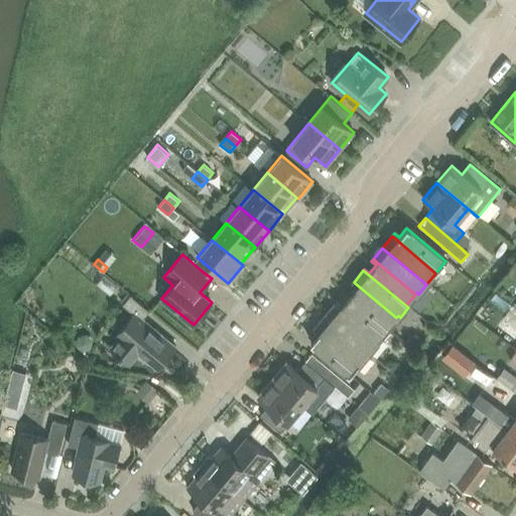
[(352,284),(357,288),(349,297),(387,329),(396,317),(354,282),(352,284)]
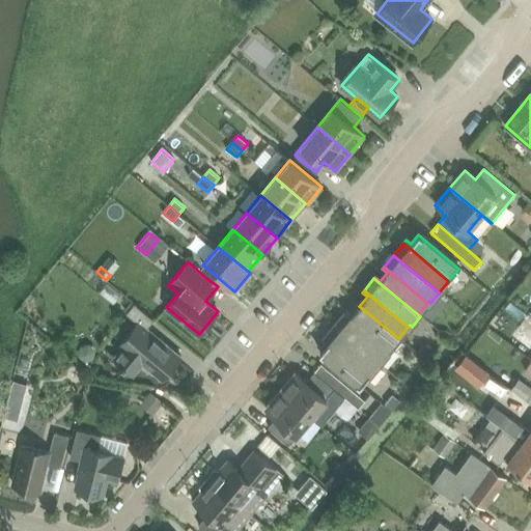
[(143,362),(162,379),(180,356),(146,328),(154,319),(135,303),(127,313),(138,323),(120,344),(123,346),(114,357),(134,373),(143,362)]
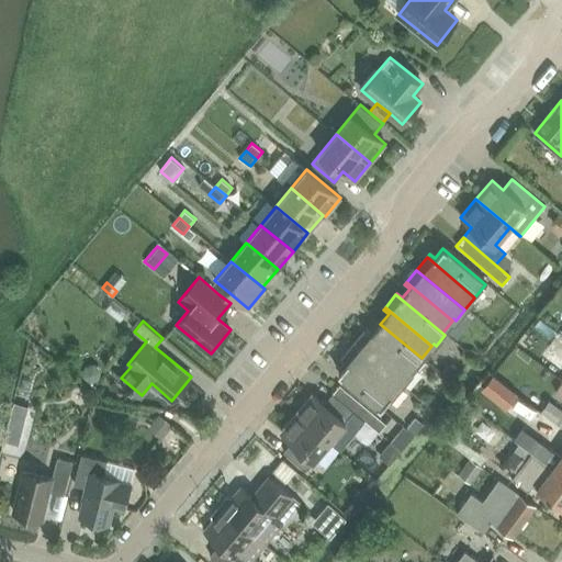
[(366,329),(364,332),(413,372),(415,369),(413,368),(422,358),(380,324),(371,334),(366,329)]
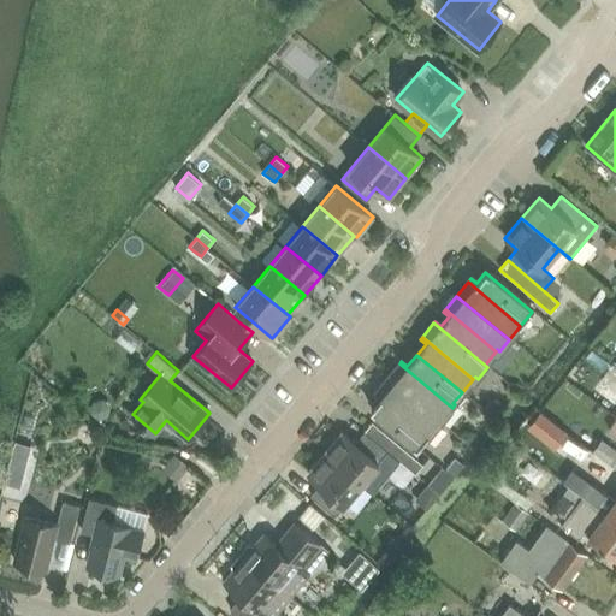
[(452,408),(400,363),(388,377),(442,421),(452,408)]
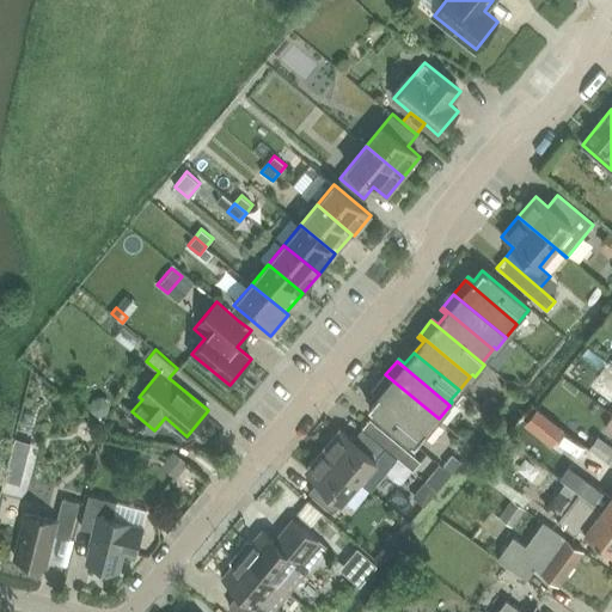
[(385,374),(374,389),(427,433),(439,418),(385,374)]
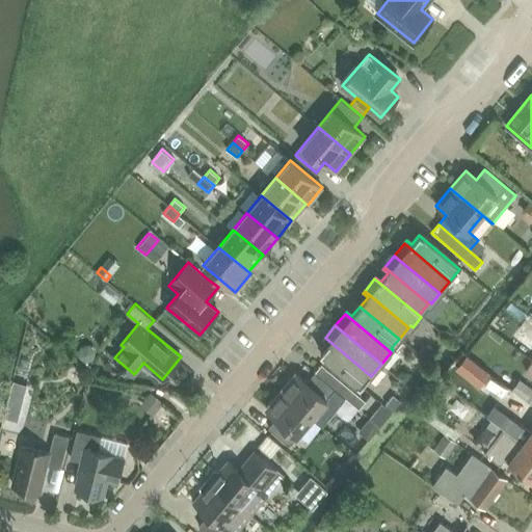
[(327,345),(319,354),(361,389),(371,376),(325,338),(322,341),(327,345)]
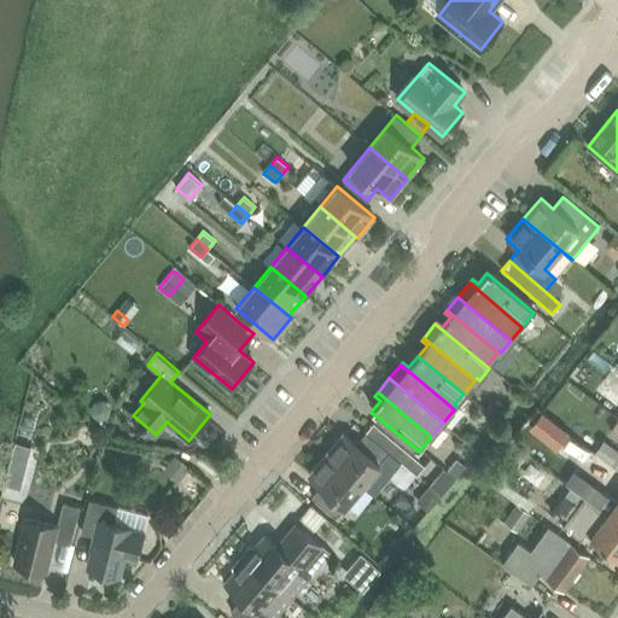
[(495,400),(487,410),(497,419),(507,408),(495,400)]
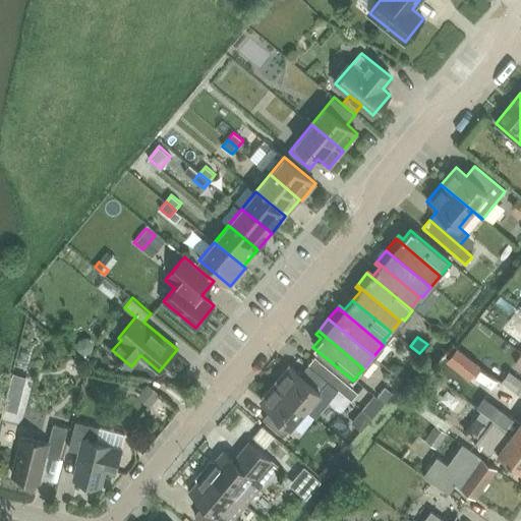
[(469,380),(480,365),(457,347),(446,361),(469,380)]
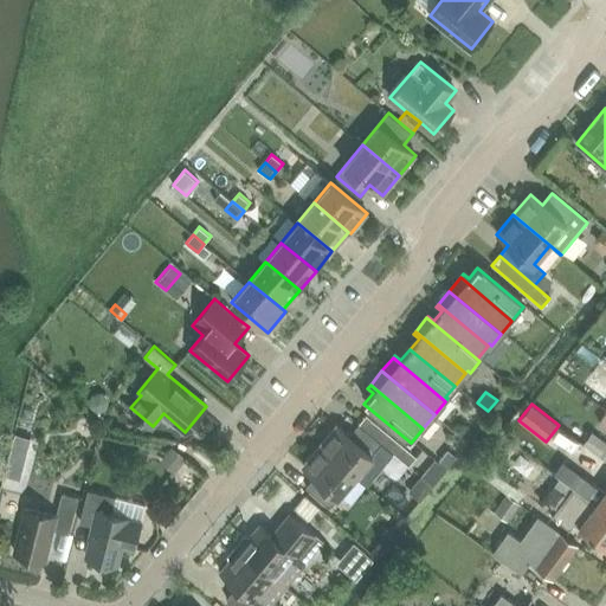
[(393,455),(408,466),(416,458),(366,416),(359,424),(382,445),(393,455)]
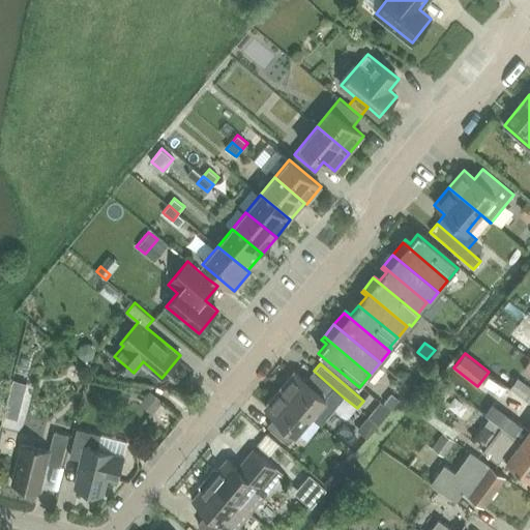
[(314,371),(304,381),(294,373),(278,390),(311,416),(312,415),(322,423),(344,398),(334,389),(314,371)]
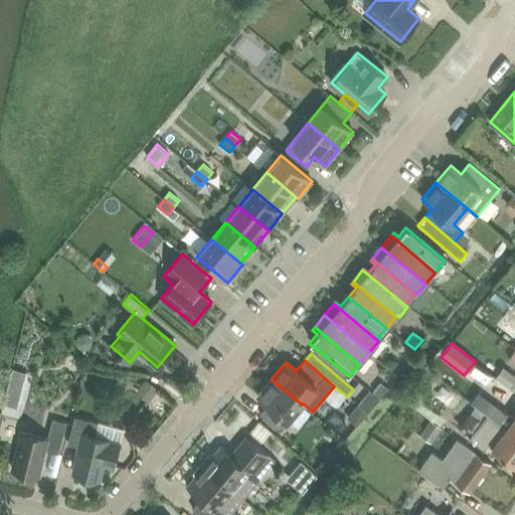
[(514,374),(503,366),(496,376),(514,390),(514,374)]
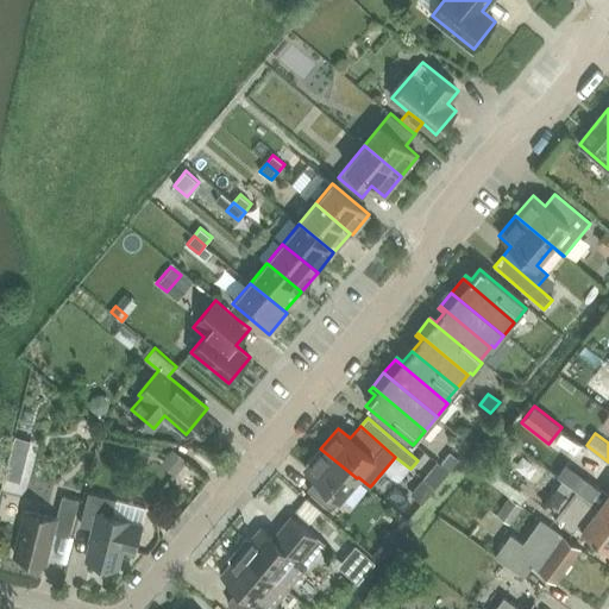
[(16,435),(12,449),(29,453),(32,440),(16,435)]
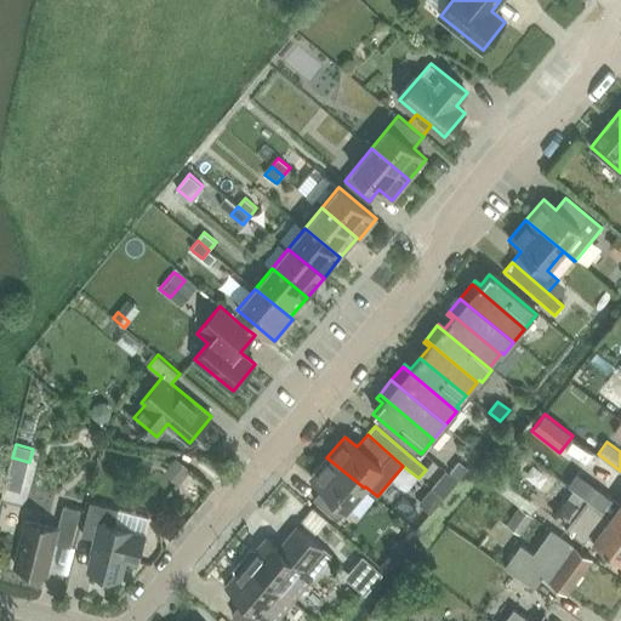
[(175,457),(165,468),(181,480),(189,469),(175,457)]
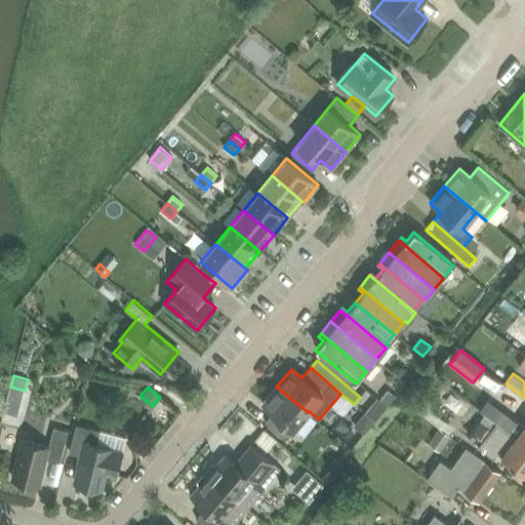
[(308,412),(276,387),(261,404),(272,413),(265,422),(285,440),(308,412)]
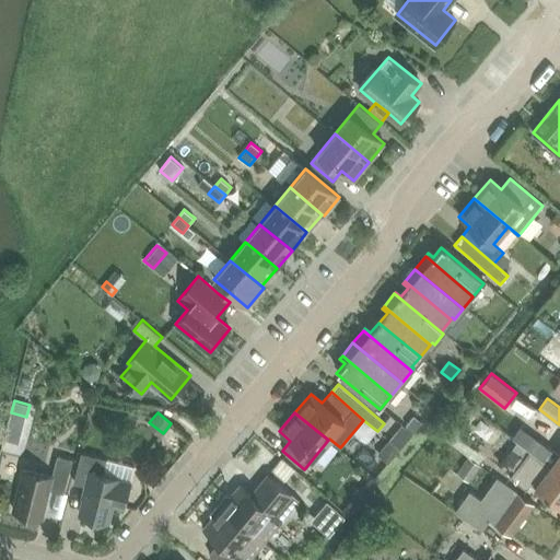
[(413,415),(405,424),(413,432),(422,422),(413,415)]
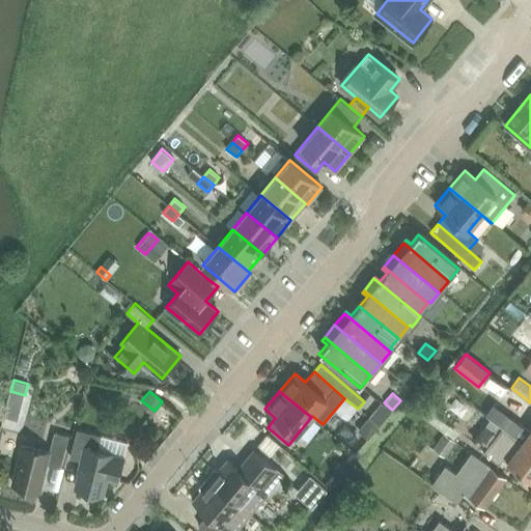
[(368,416),(357,429),(367,439),(379,425),(368,416)]
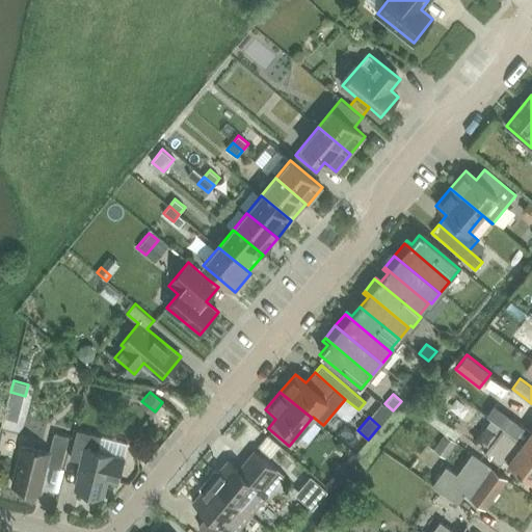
[(531,431),(512,417),(503,428),(531,449),(531,431)]
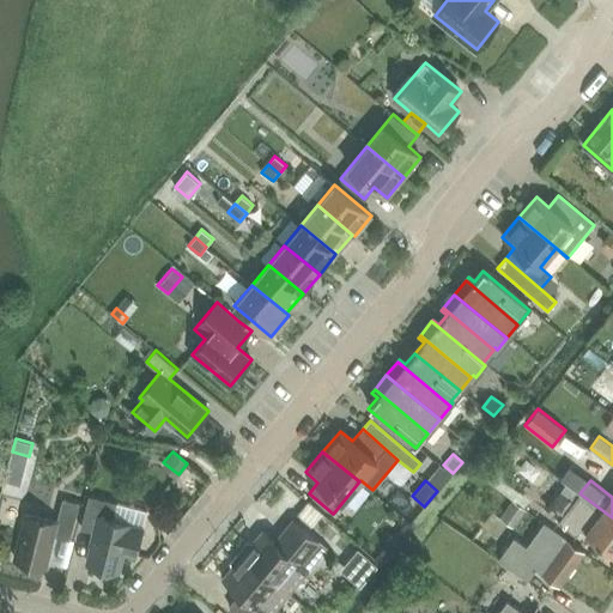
[(565,483),(560,491),(574,502),(580,493),(565,483)]
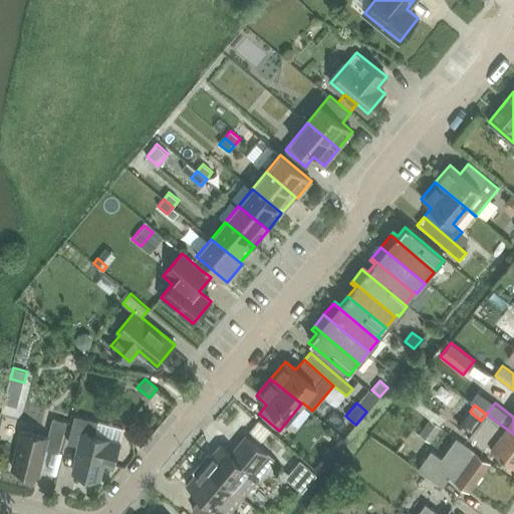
[(333,414),(327,421),(339,432),(345,425),(333,414)]
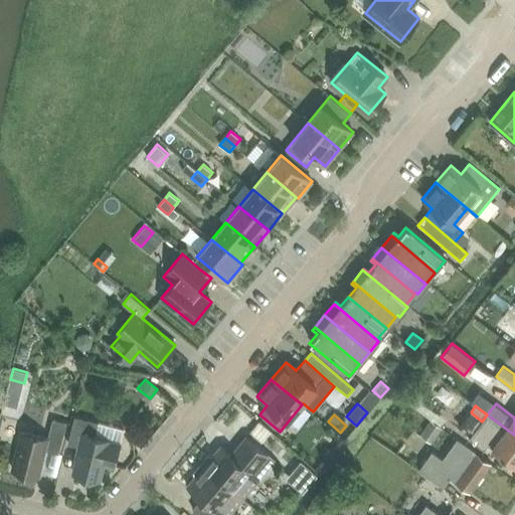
[(482,421),(470,439),(485,450),(489,445),(494,449),(493,450),(514,465),(514,435),(487,414),(482,421)]
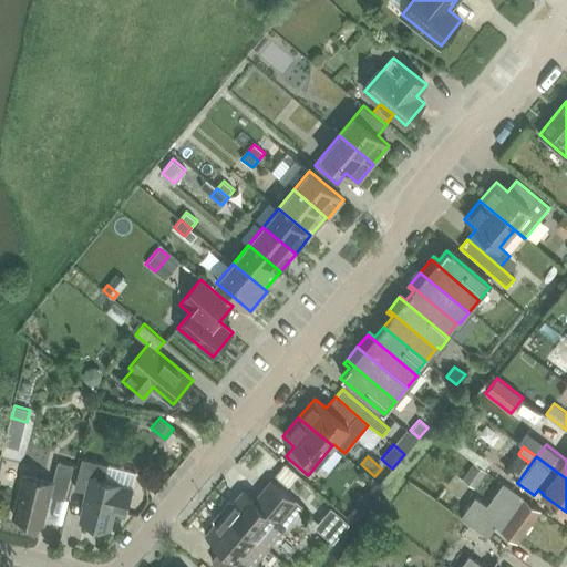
[(75,490),(89,493),(81,521),(111,528),(116,512),(126,514),(133,488),(105,482),(110,466),(83,460),(75,490)]
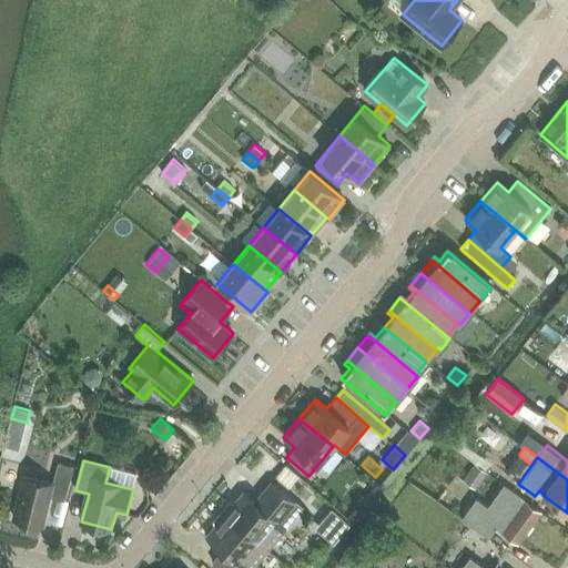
[(464,479),(476,488),(488,472),(486,470),(476,463),(464,479)]
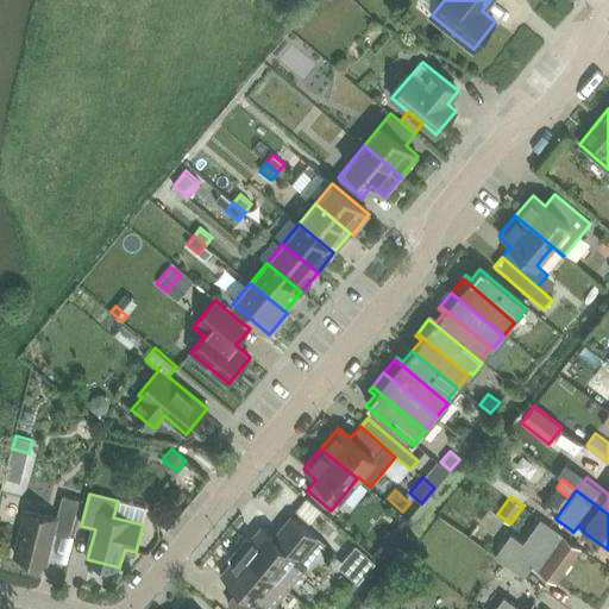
[(27,512),(16,556),(46,564),(55,533),(71,538),(81,502),(63,497),(58,520),(27,512)]
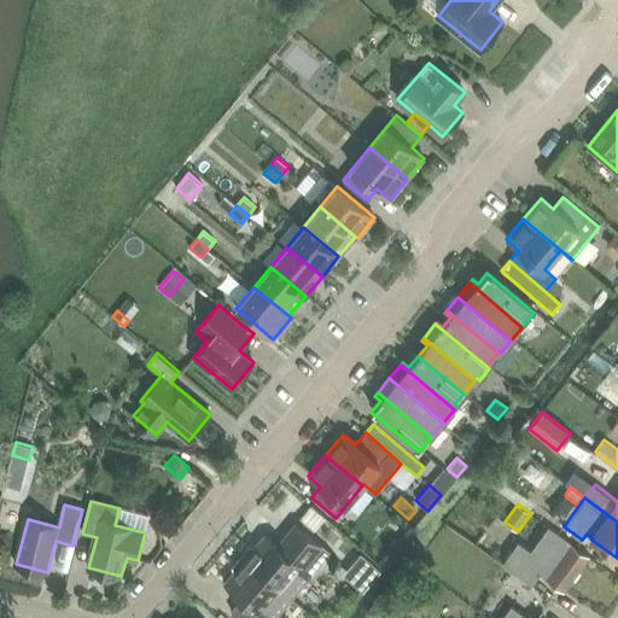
[(243,558),(281,590),(295,576),(305,586),(332,554),(297,525),(279,547),(266,536),(256,548),(251,548),(243,558)]
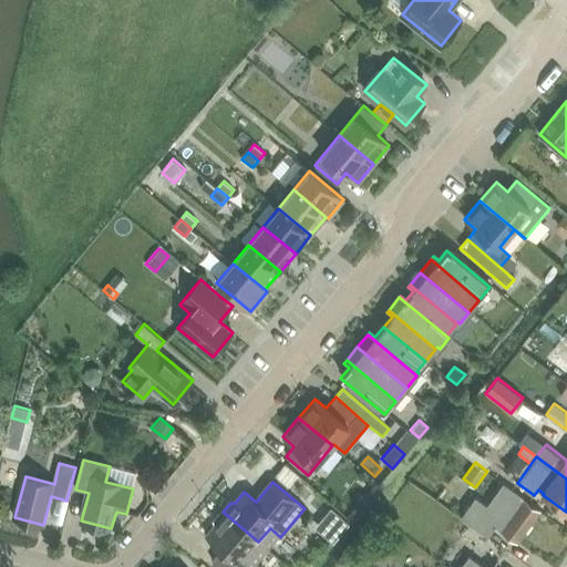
[(476,496),(462,516),(488,536),(496,525),(518,542),(540,511),(504,483),(487,504),(476,496)]
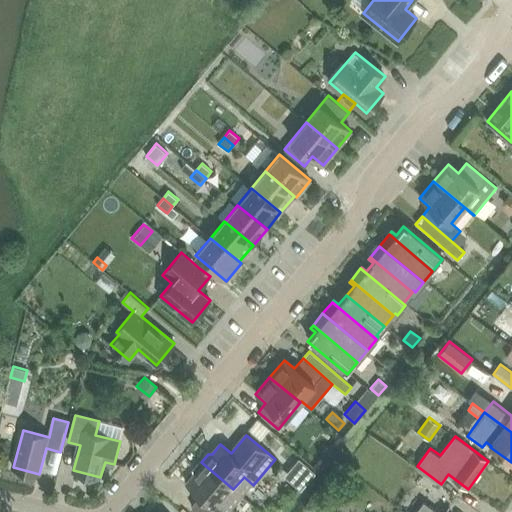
[(304,447),(295,464),(310,471),(318,454),(304,447)]
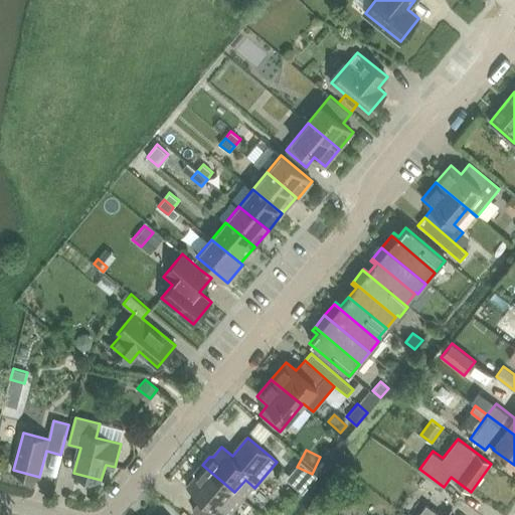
[(234,492),(202,465),(196,473),(196,477),(188,487),(208,504),(199,514),(236,514),(224,504),(234,492)]
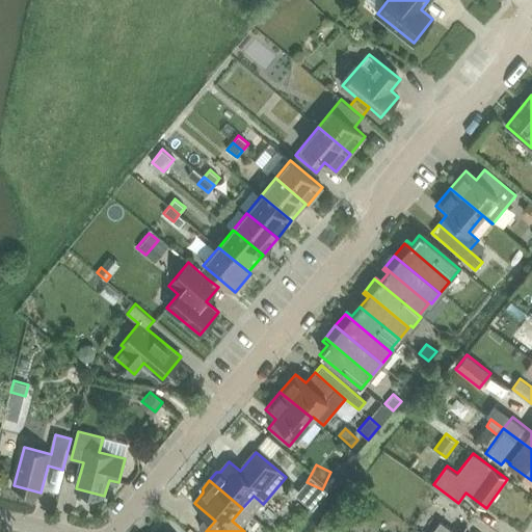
[(434,525),(443,513),(430,504),(422,515),(434,525)]
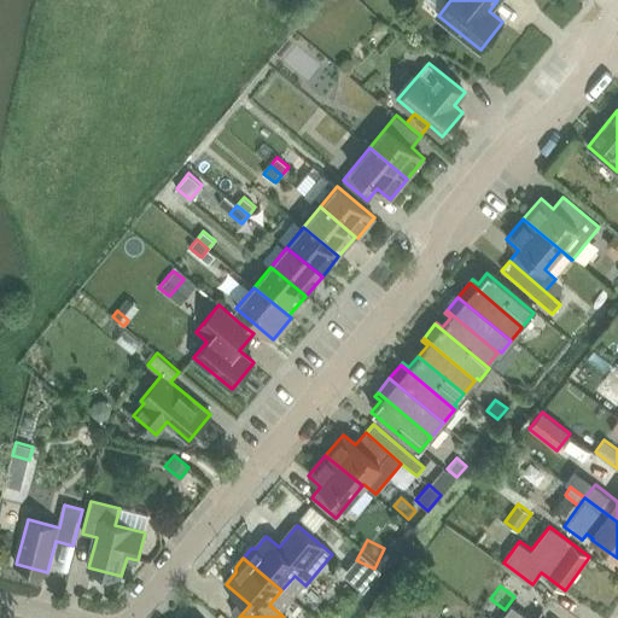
[(505,614),(501,617),(529,617),(512,605),(505,614)]
